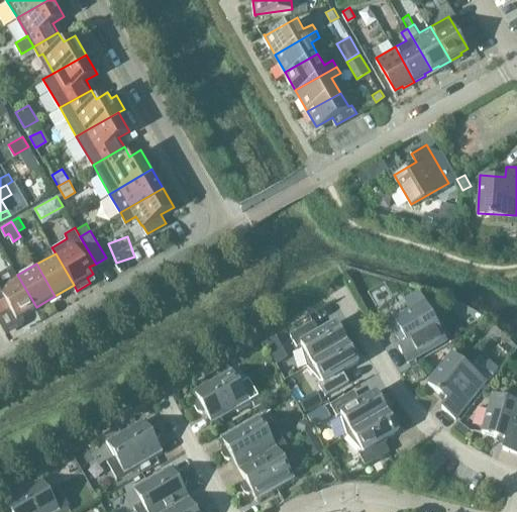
[(36,307),(17,275),(11,265),(0,271),(0,313),(10,307),(17,318),(36,307)]
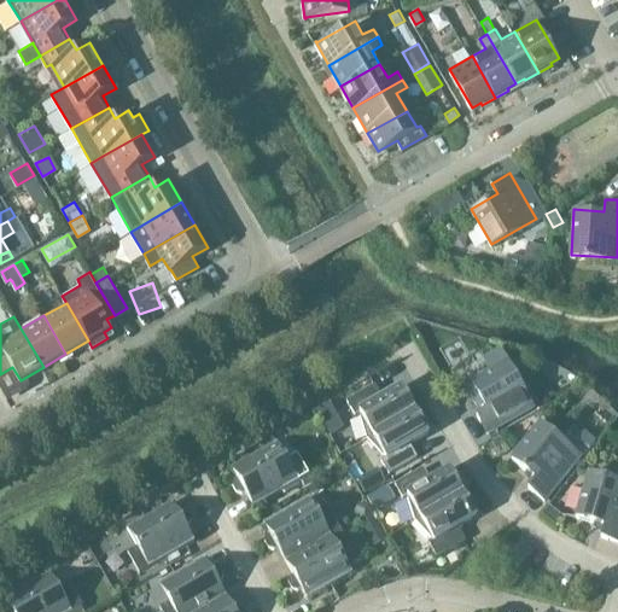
[(472,380),(466,384),(482,409),(477,412),(488,430),(534,403),(508,359),(508,360),(500,347),(484,355),(491,368),(472,380)]
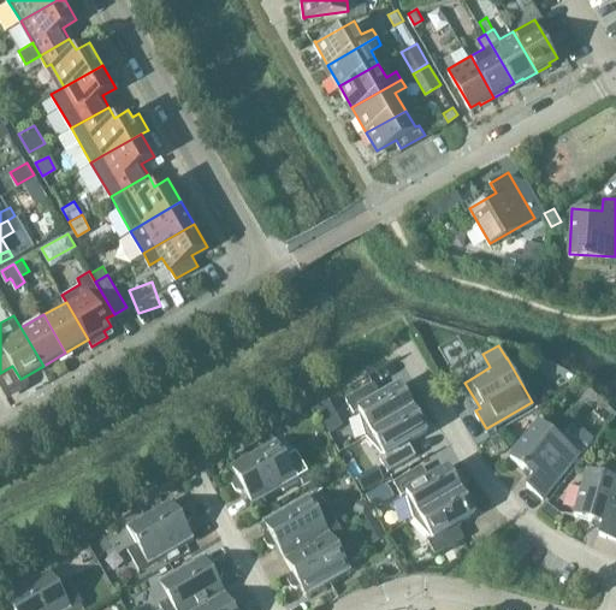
[(361,410),(367,432),(414,406),(401,383),(381,394),(374,380),(347,396),(354,409),(359,407),(361,410)]
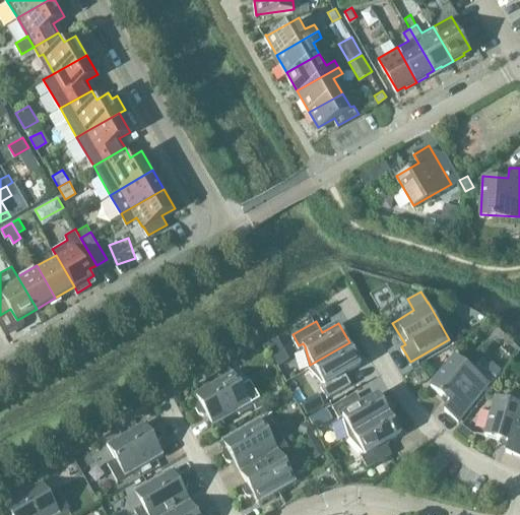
[(275,336),(266,342),(271,351),(280,345),(275,336)]
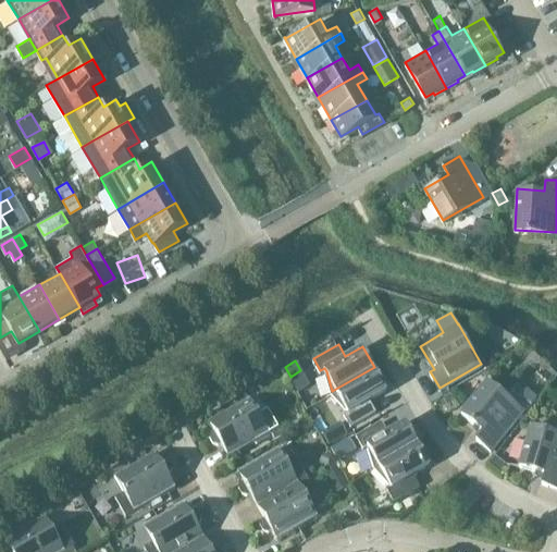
[(386,388),(374,367),(332,391),(346,406),(348,409),(344,412),(350,424),(376,409),(370,397),(386,388)]
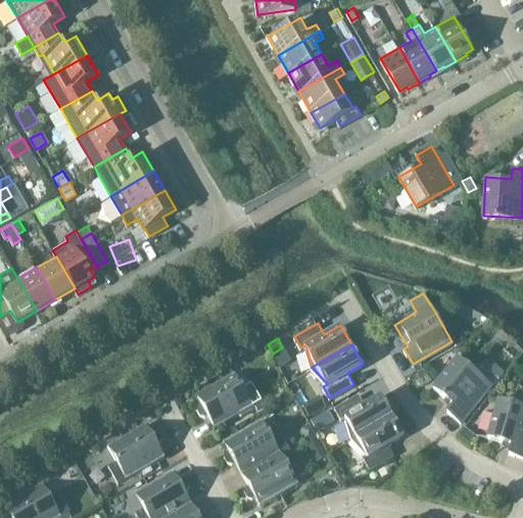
[(464,361),(458,356),(433,386),(454,402),(447,410),(461,421),(491,383),(475,370),(474,365),(469,360),(464,361)]
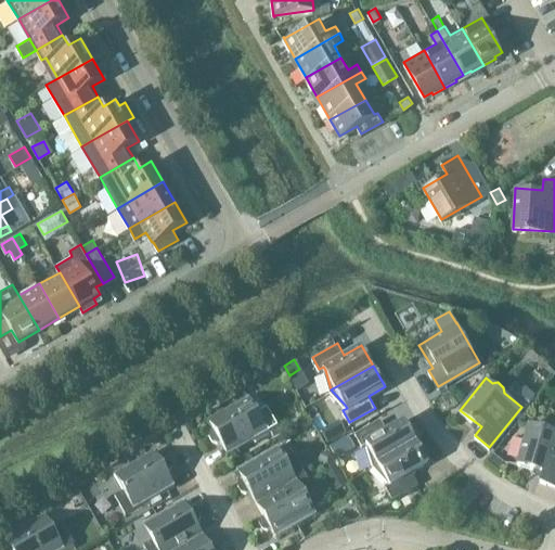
[(525,385),(519,392),(529,399),(534,393),(525,385)]
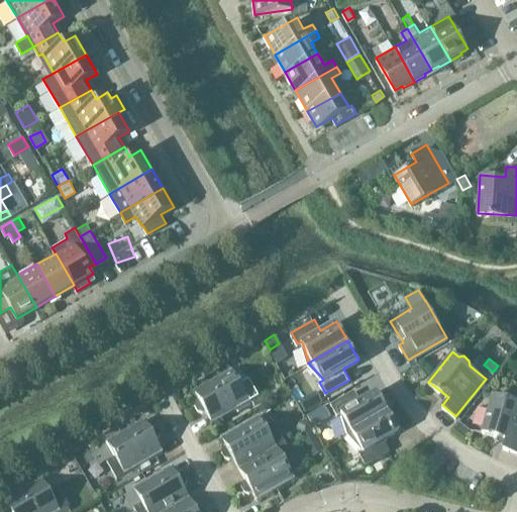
[(240,382),(232,367),(194,388),(199,397),(196,398),(195,403),(198,409),(203,410),(206,408),(213,421),(259,394),(249,377),(240,382)]
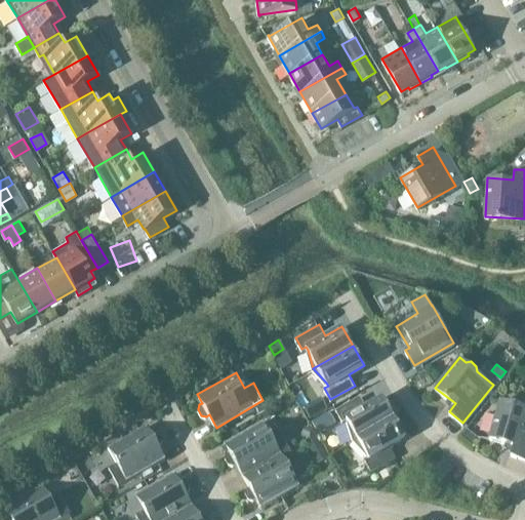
[(296,378),(289,383),(293,391),(300,386),(296,378)]
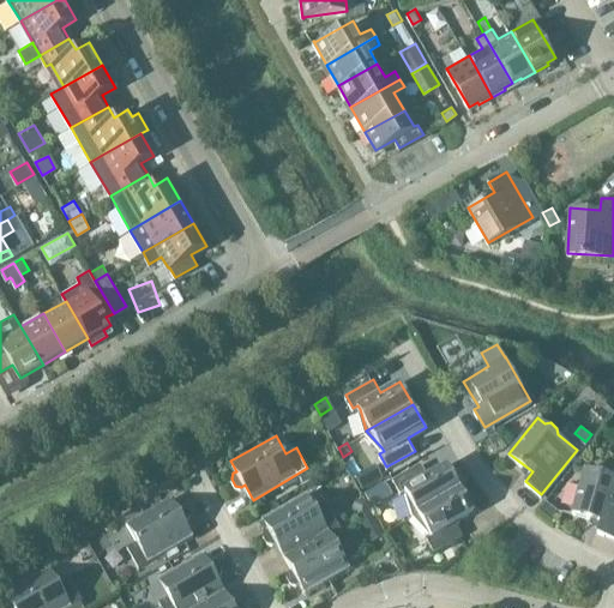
[(408,491),(414,513),(461,486),(447,463),(428,474),(421,461),(393,477),(401,491),(405,488),(408,491)]
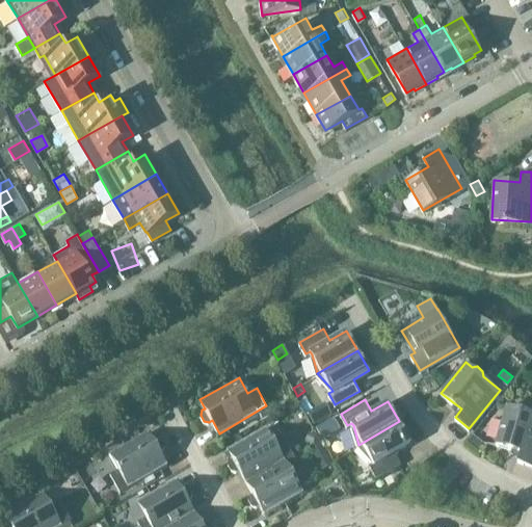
[(531,412),(507,404),(496,442),(520,450),(517,459),(531,464),(531,412)]
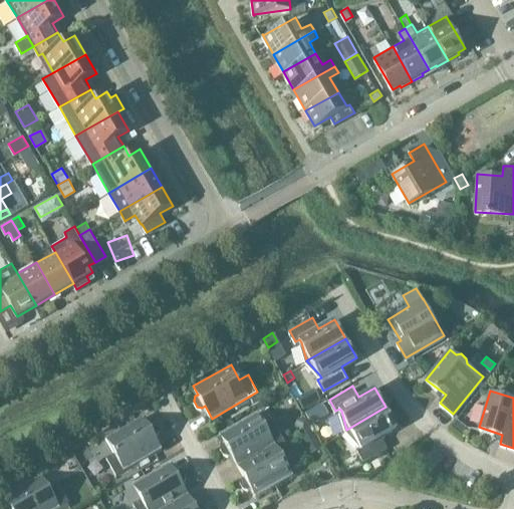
[(257,393),(250,397),(253,402),(260,398),(257,393)]
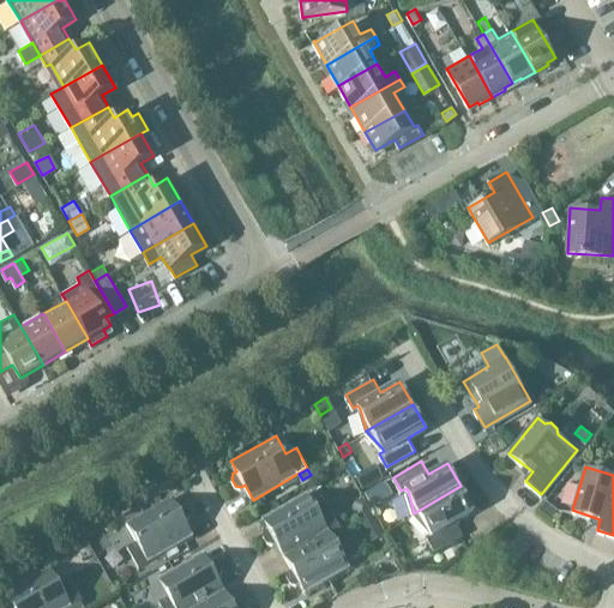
[(474,510),(461,486),(414,513),(429,530),(432,533),(427,536),(434,549),(463,533),(455,519),(474,510)]
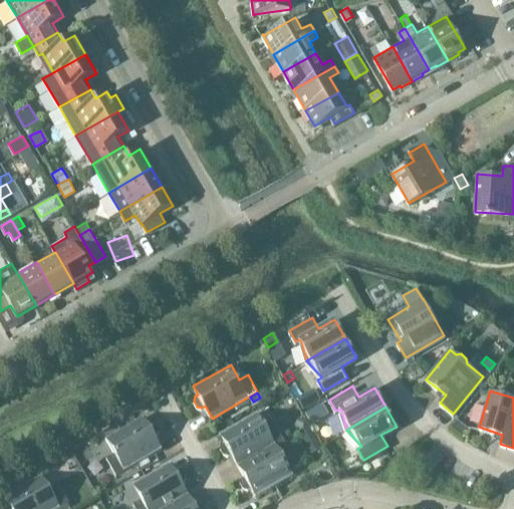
[(238,463),(283,437),(274,421),(266,426),(257,411),(220,432),(225,441),(222,443),(220,447),(223,453),(228,454),(231,452),(238,463)]
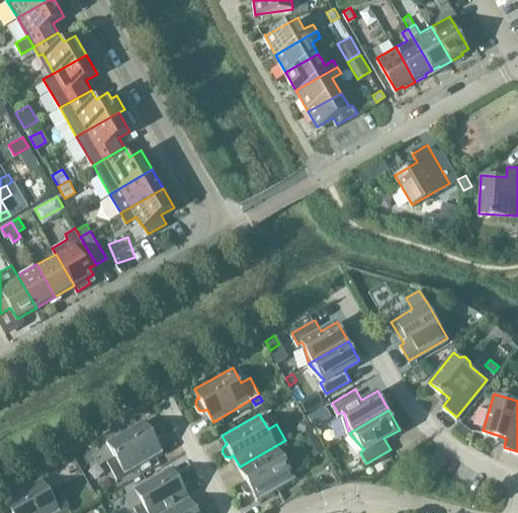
[(149,426),(145,418),(106,440),(115,455),(107,460),(117,478),(163,450),(156,438),(159,436),(160,431),(157,426),(153,425),(149,426)]
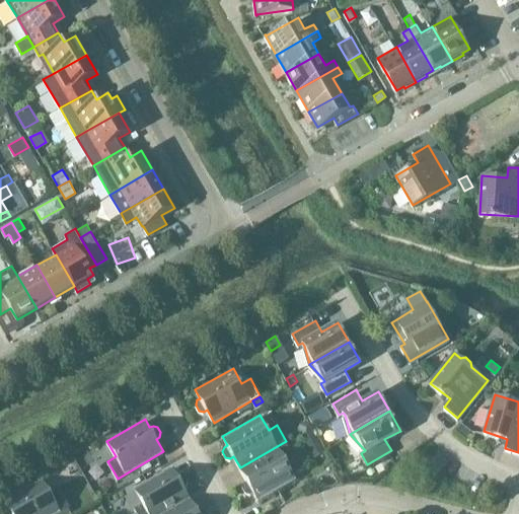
[(302,419),(298,427),(305,430),(309,422),(302,419)]
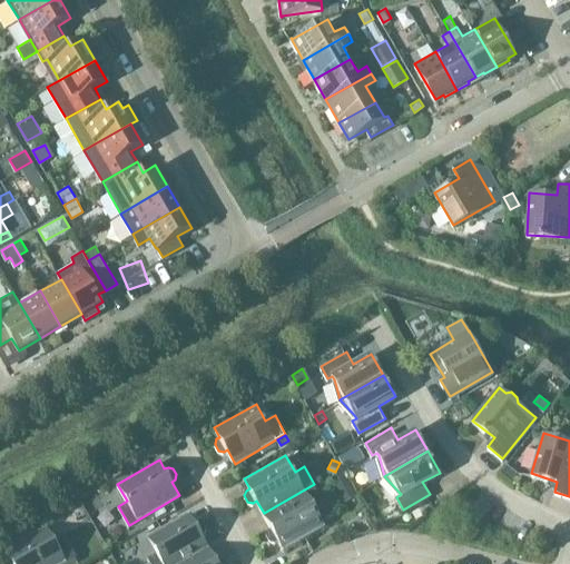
[(507,463),(500,471),(511,478),(518,471),(507,463)]
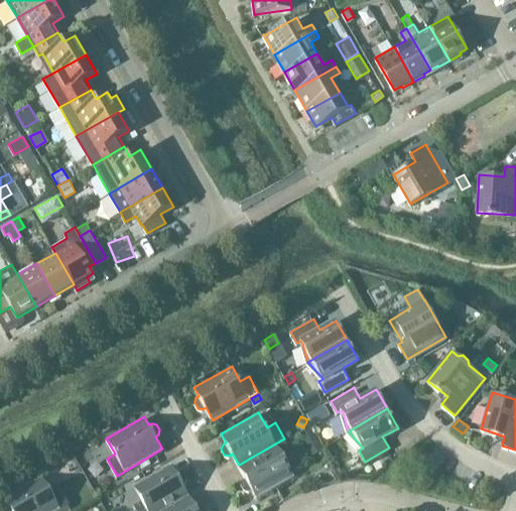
[(310,426),(301,431),(305,439),(308,440),(316,435),(310,426)]
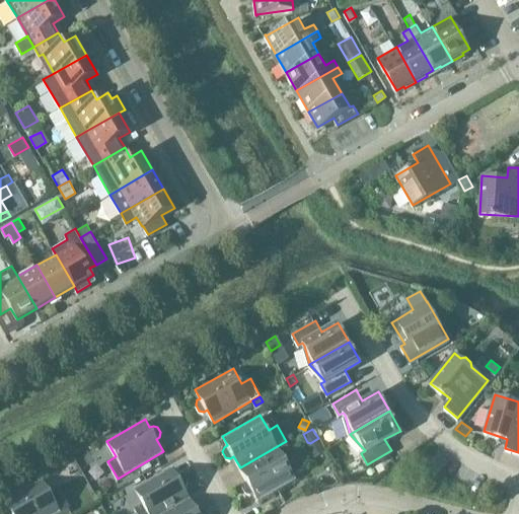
[(286,441),(240,467),(246,480),(243,482),(242,486),(245,492),(250,493),(253,491),(258,500),(296,478),(287,462),(296,457),(286,441)]
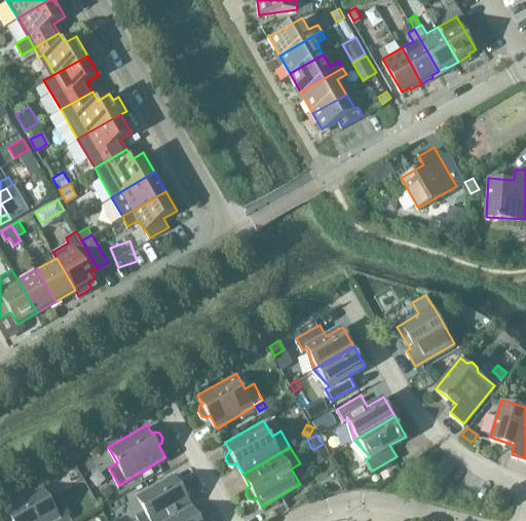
[(140,520),(162,520),(193,504),(186,491),(189,490),(190,485),(187,480),(182,478),(179,480),(174,472),(136,493),(145,509),(136,514),(140,520)]
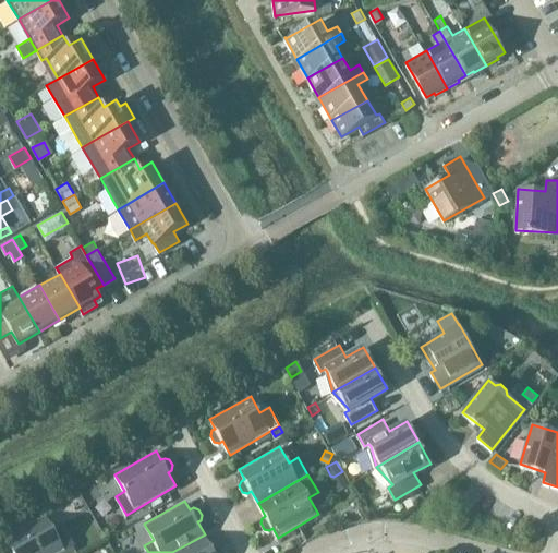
[(55,531),(46,514),(4,538),(10,547),(7,549),(4,552),(59,552),(74,544),(63,526),(55,531)]
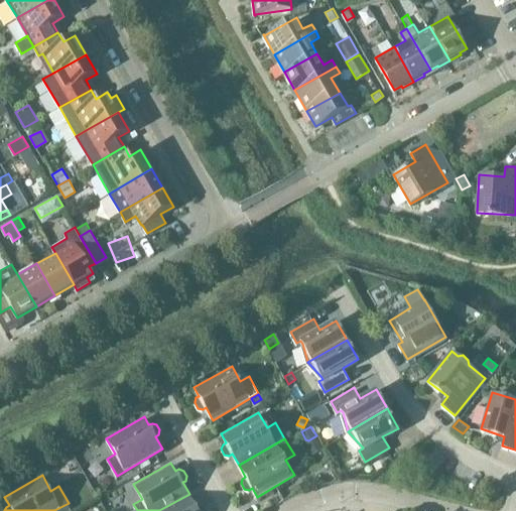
[(189,494),(159,510),(206,510),(207,510),(204,505),(199,504),(196,506),(189,494)]
